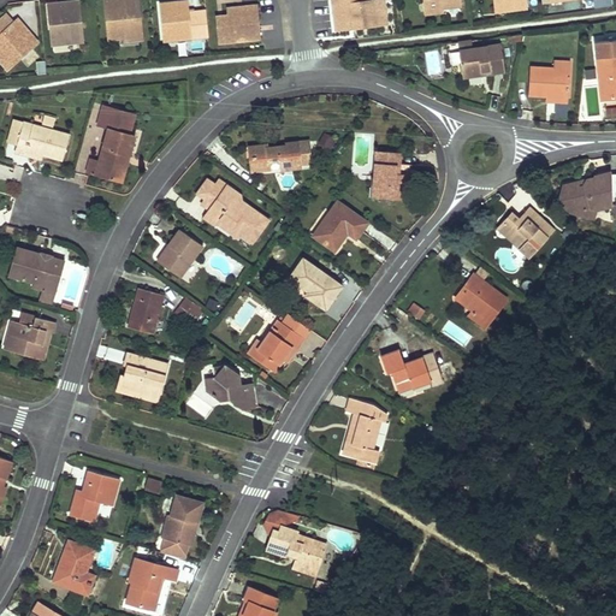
[(104,0),(107,40),(124,37),(124,41),(142,40),(140,21),(136,22),(132,22),(131,16),(136,16),(134,0),(104,0)]
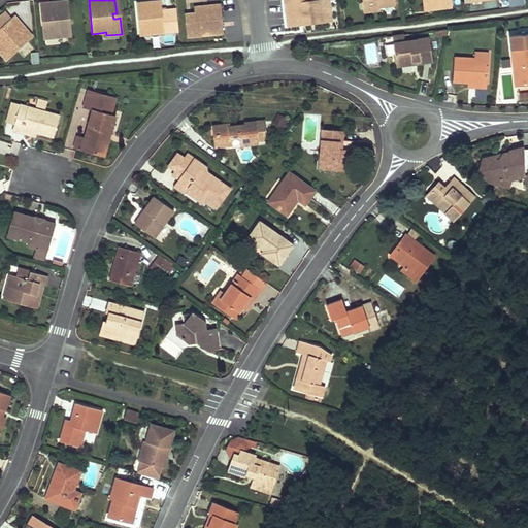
[(136,2),(138,31),(144,31),(145,34),(163,33),(163,21),(160,21),(159,17),(162,17),(161,0),(136,2)]
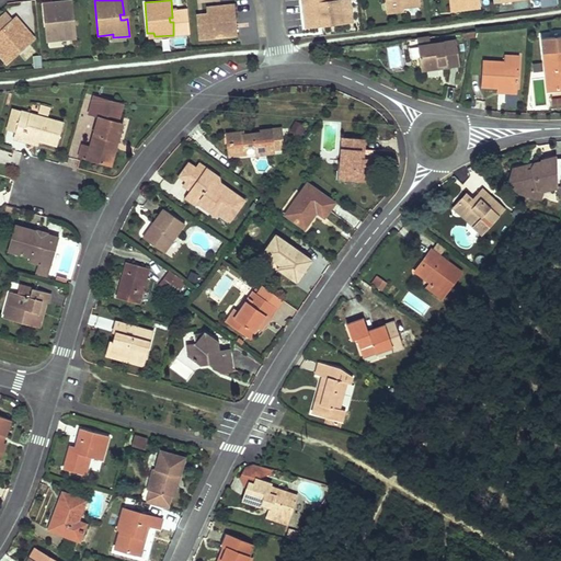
[(333,2),(332,0),(302,0),(307,29),(327,26),(327,24),(332,24),(332,25),(353,23),(350,0),(333,2)]
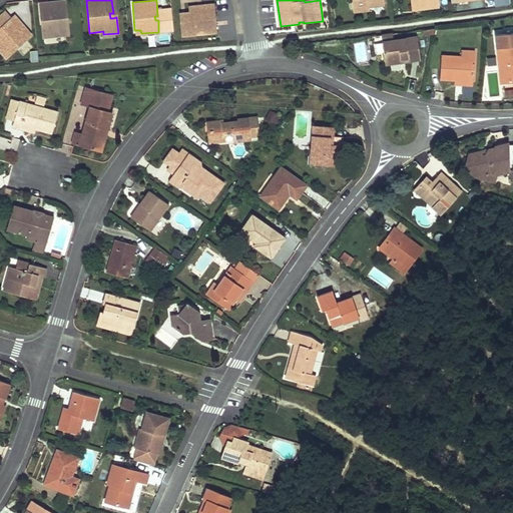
[(354,0),(356,12),(371,10),(371,7),(385,5),(384,0),(354,0)]
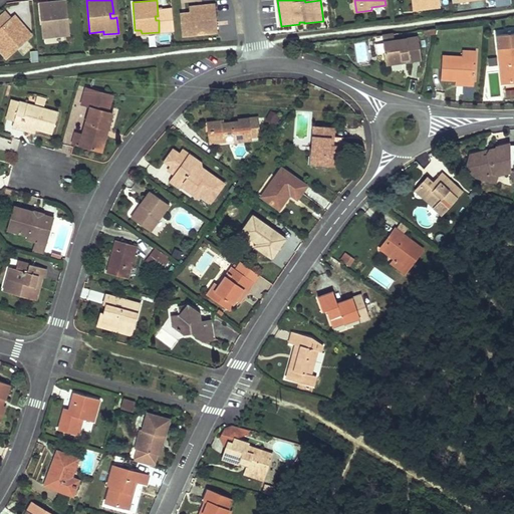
[(439,0),(414,0),(415,9),(440,7),(439,0)]
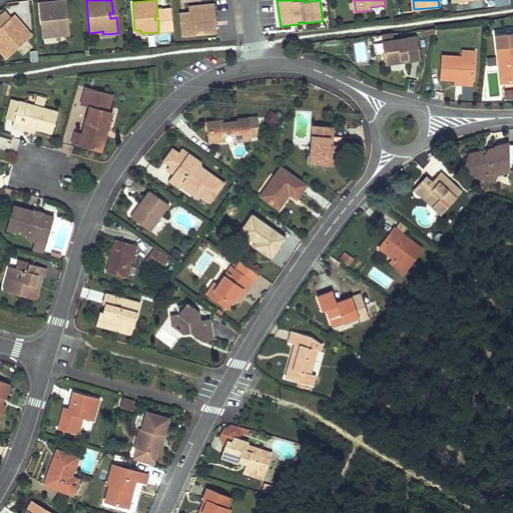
[(41,25),(42,37),(64,35),(66,30),(64,2),(39,4),(40,19),(43,19),(43,25),(41,25)]
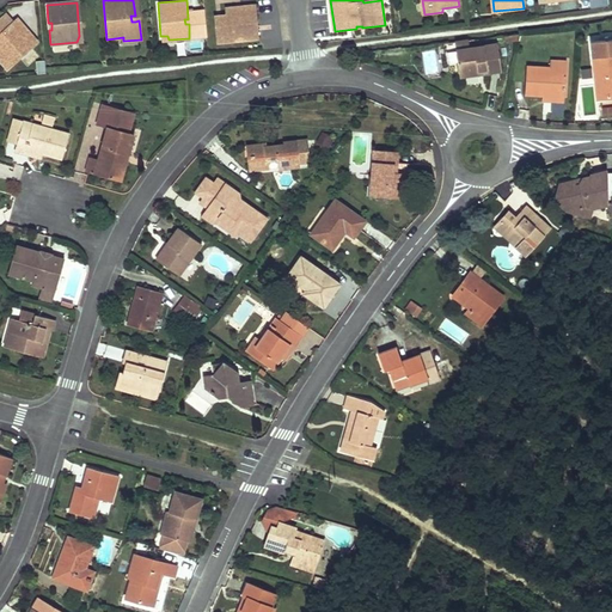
[(214,16),(216,40),(259,35),(256,4),(225,7),(226,14),(214,16)]
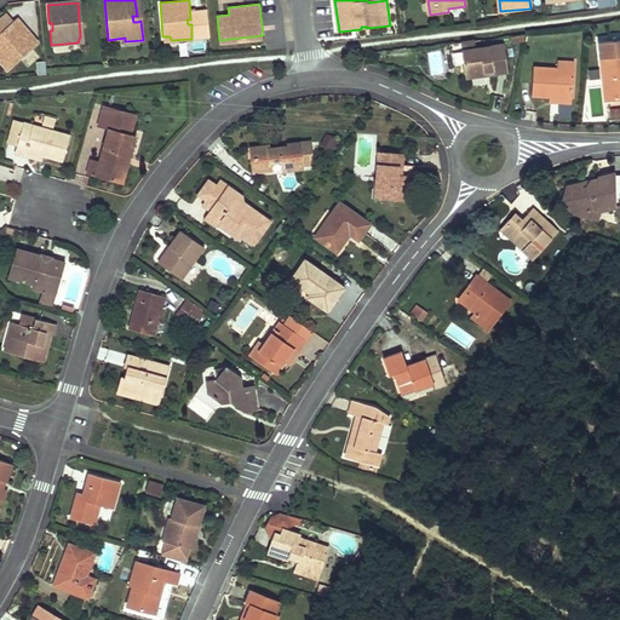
[(3,17),(0,19),(0,35),(11,27),(3,17)]
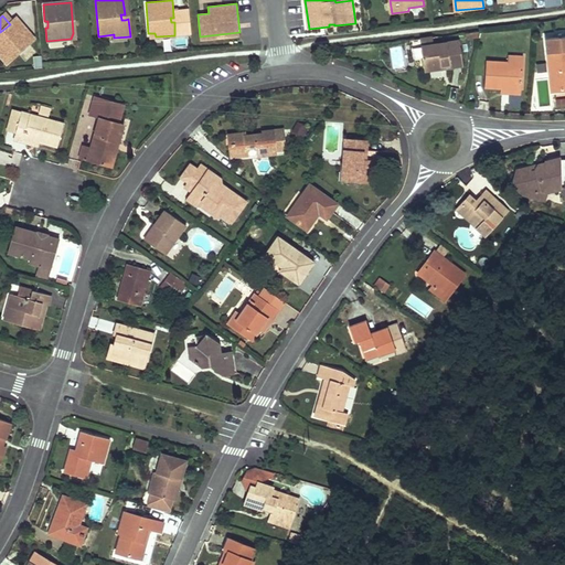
[(32,41),(14,21),(10,24),(0,32),(0,59),(6,64),(32,41)]
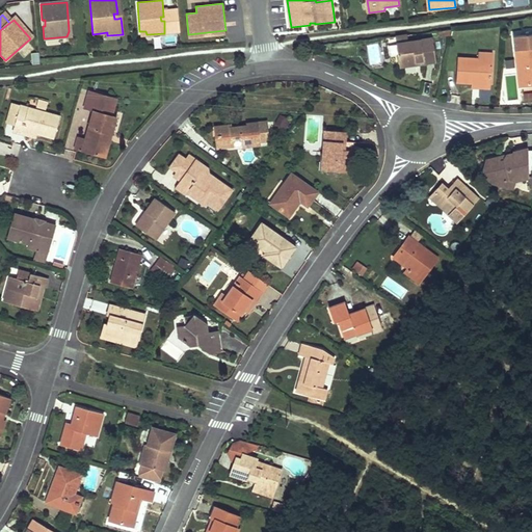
[(531,34),(514,36),(520,87),(531,86),(531,34)]
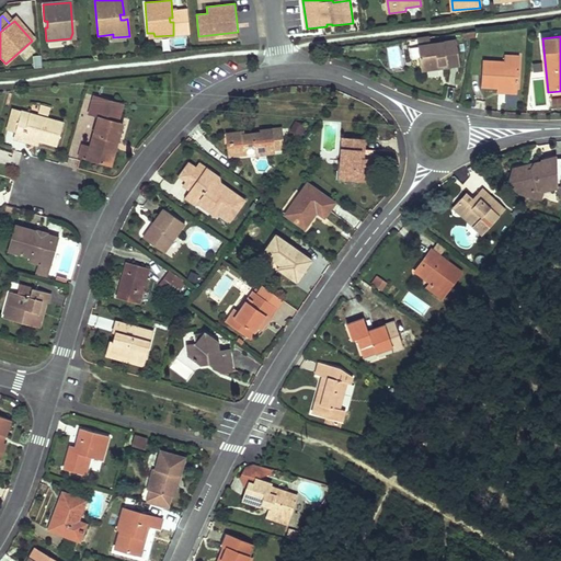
[(446,67),(459,66),(456,41),(418,45),(420,66),(446,63),(446,67)]
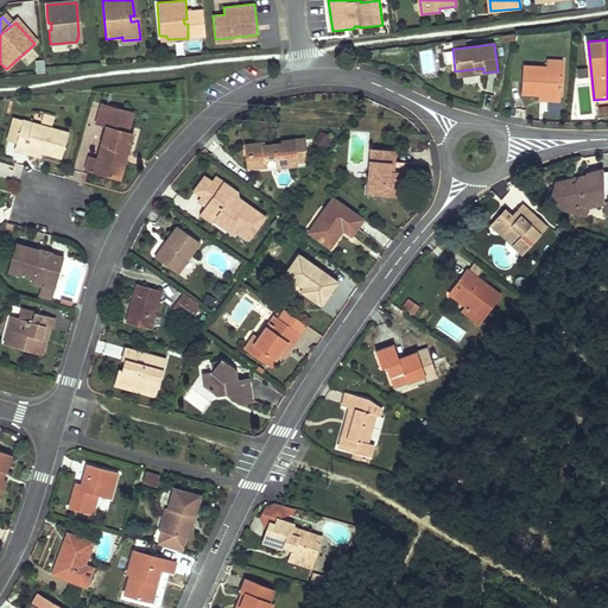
[(424,75),(441,71),(436,48),(419,51),(424,75)]
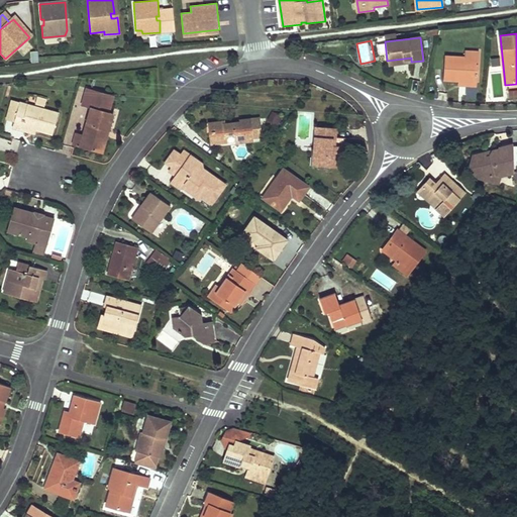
[(464,58),(445,56),(443,81),(459,82),(476,84),(479,52),(464,50),(464,58)]
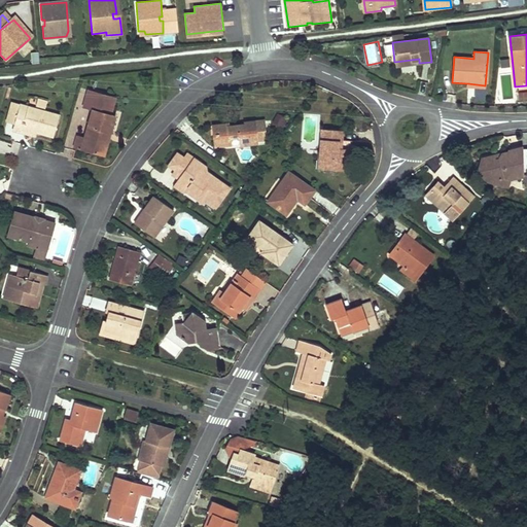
[(486,98),(487,90),(477,90),(476,98),(486,98)]
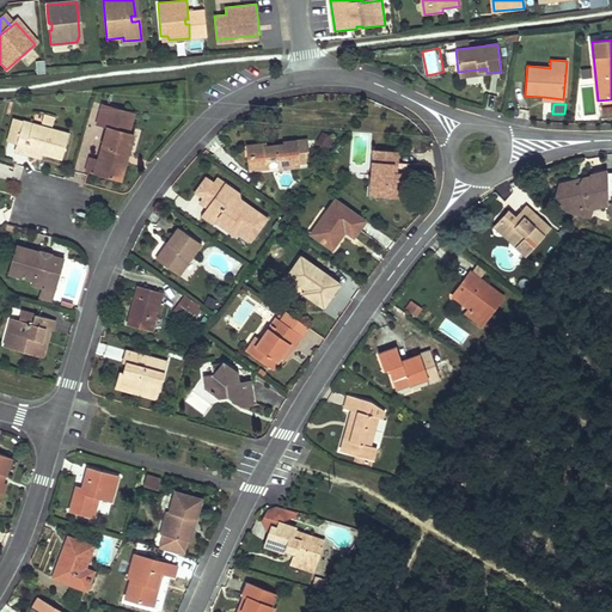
[(128,153),(134,134),(127,133),(118,129),(123,110),(102,105),(97,123),(108,127),(98,160),(95,172),(116,178),(123,152),(128,153)]
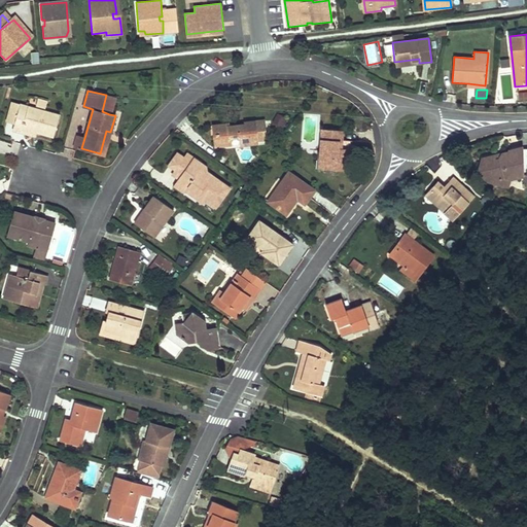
[(106,95),(102,111),(109,114),(114,97),(106,95)]
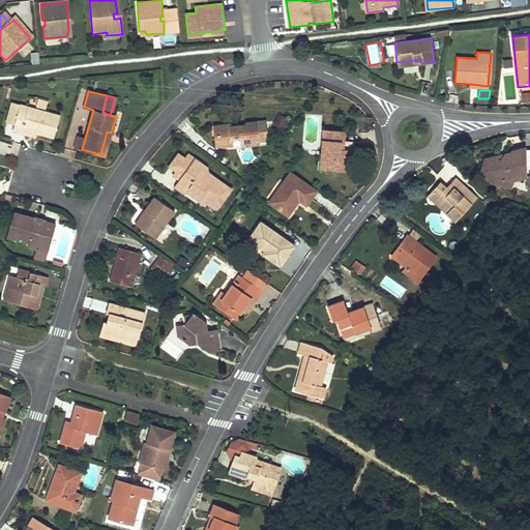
[(38,99),(35,107),(45,110),(47,102),(38,99)]
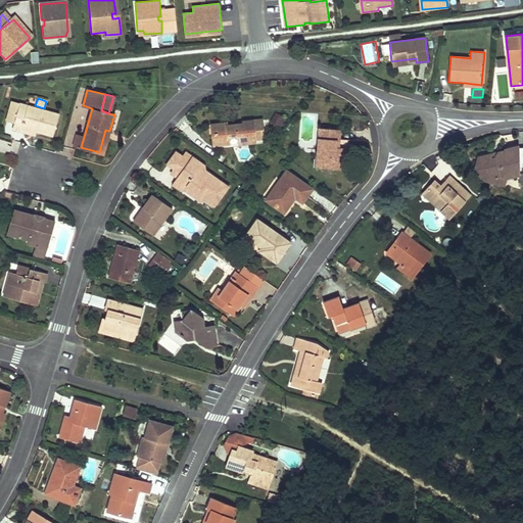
[(53,135),(58,113),(12,101),(6,120),(14,123),(13,128),(21,130),(21,127),(36,131),(53,135)]
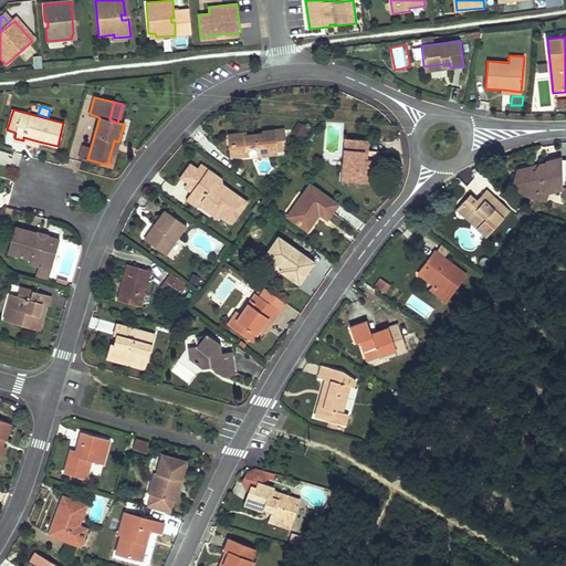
[(233,142),(236,157),(248,155),(247,148),(258,146),(259,155),(276,153),(276,150),(275,140),(285,139),(283,127),(262,130),(263,133),(245,136),(245,133),(234,134),(236,142),(233,142)]
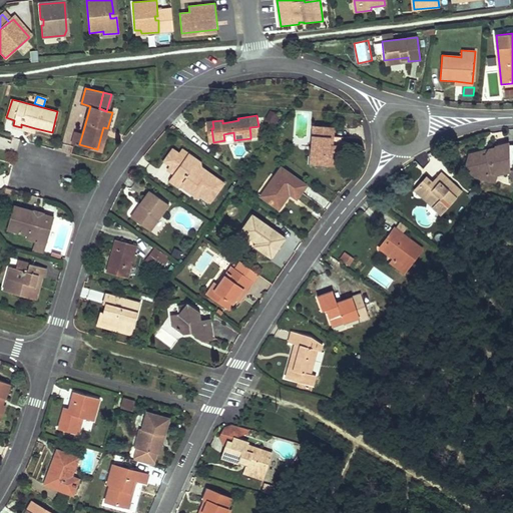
[(332,136),(333,126),(313,125),(312,146),(311,154),(316,155),(316,164),(327,165),(328,160),(334,160),(336,144),(332,144),(329,144),(330,136),(332,136)]
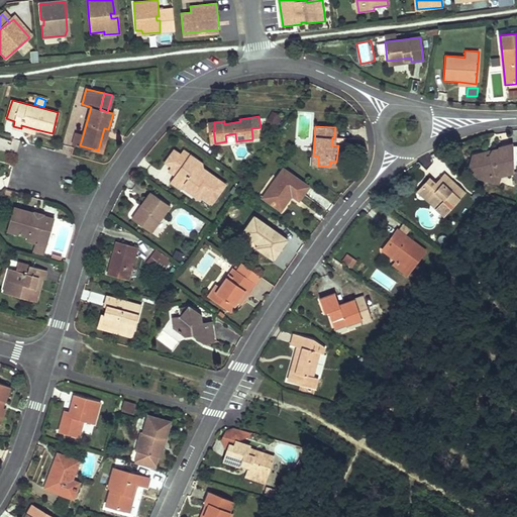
[(251,128),(252,137),(262,135),(261,127),(251,128)]
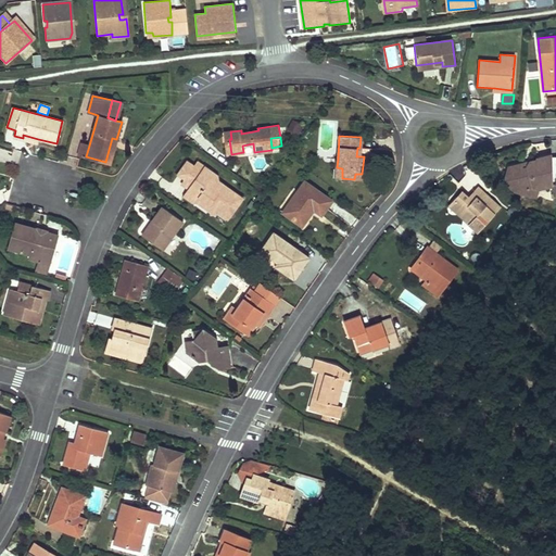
[(112,138),(105,162),(110,163),(116,139),(112,138)]
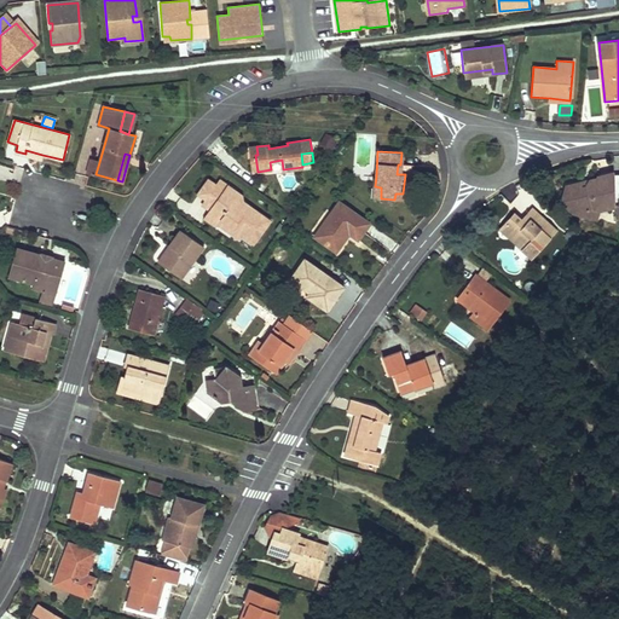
[(91,160),(87,172),(96,174),(99,162),(91,160)]
